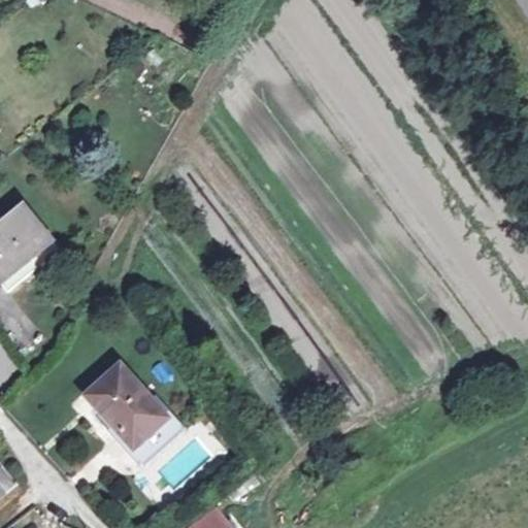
[(30,259),(52,242),(24,208),(0,227),(0,285),(8,295),(39,269),(30,259)]
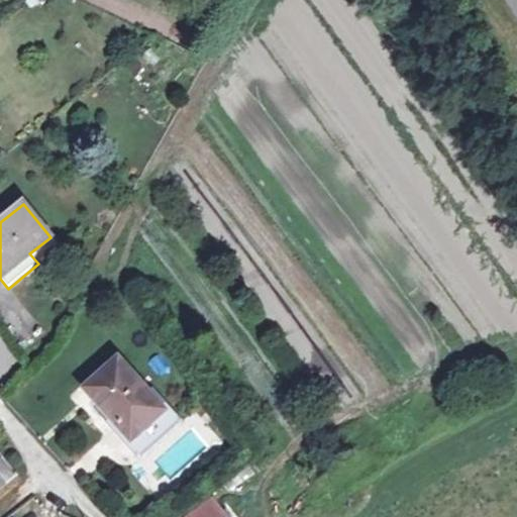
[(59,247),(50,237),(29,253),(38,264),(59,247)]
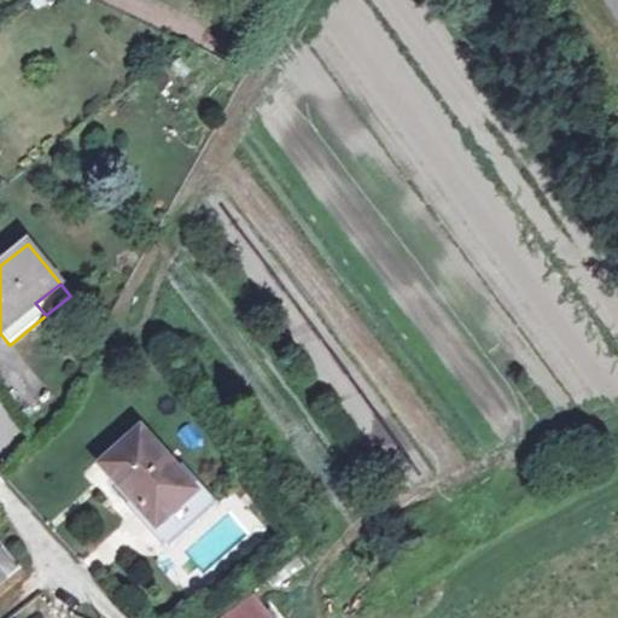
[(140,433),(103,470),(156,529),(194,494),(140,433)]
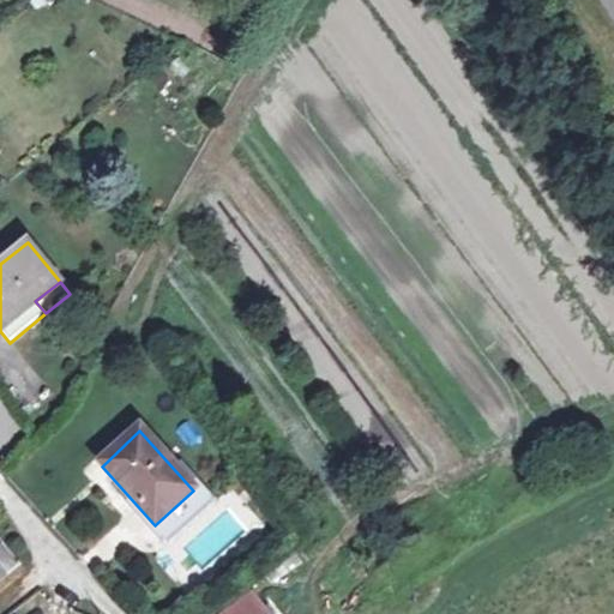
[(210,509),(193,491),(155,525),(170,543),(210,509)]
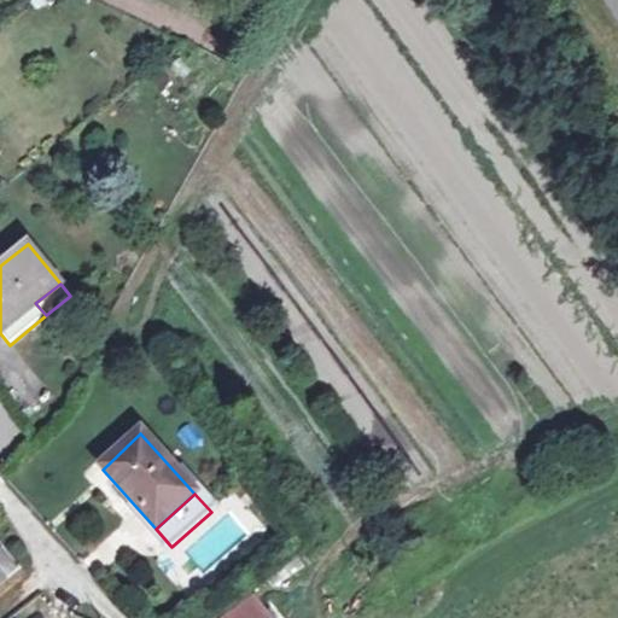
[(1,553),(0,553),(0,583),(16,571),(1,553)]
